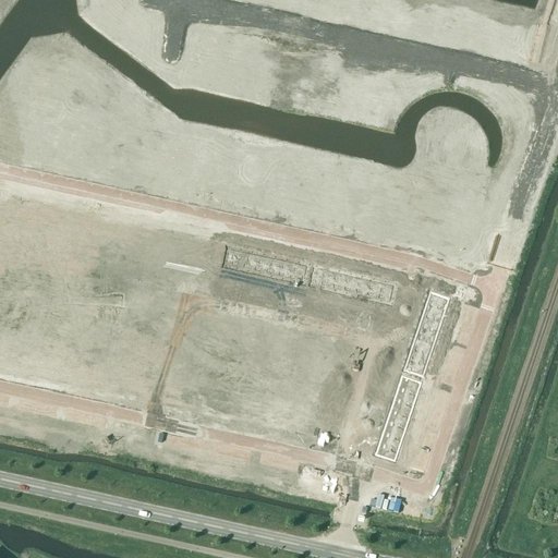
[(7,201),(2,219),(13,221),(17,203),(7,201)]
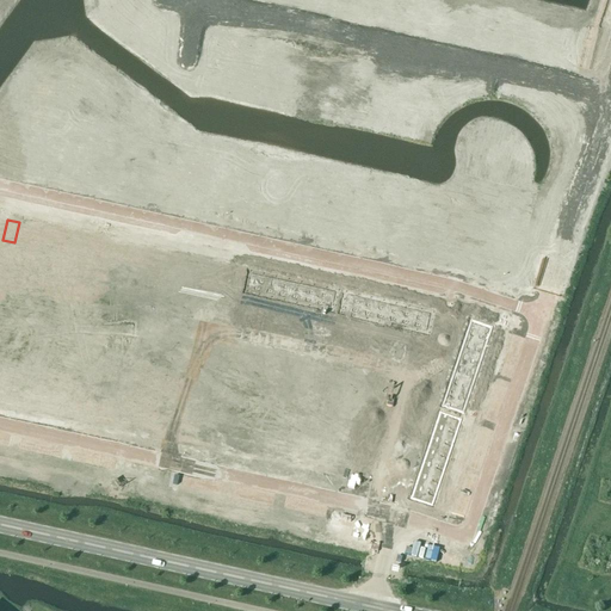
[(19,222),(14,242),(28,246),(32,224),(19,222)]
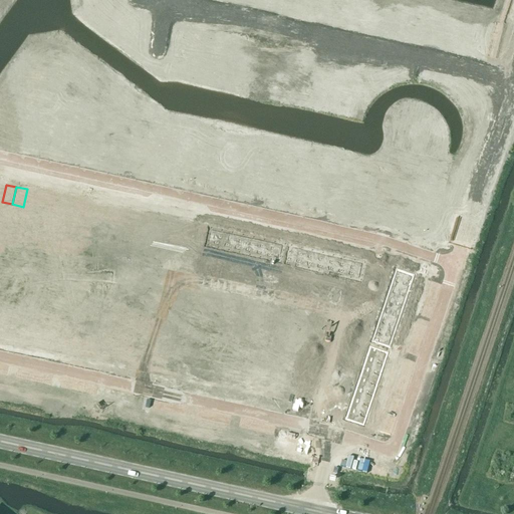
[(27,189),(23,207),(34,209),(37,192),(27,189)]
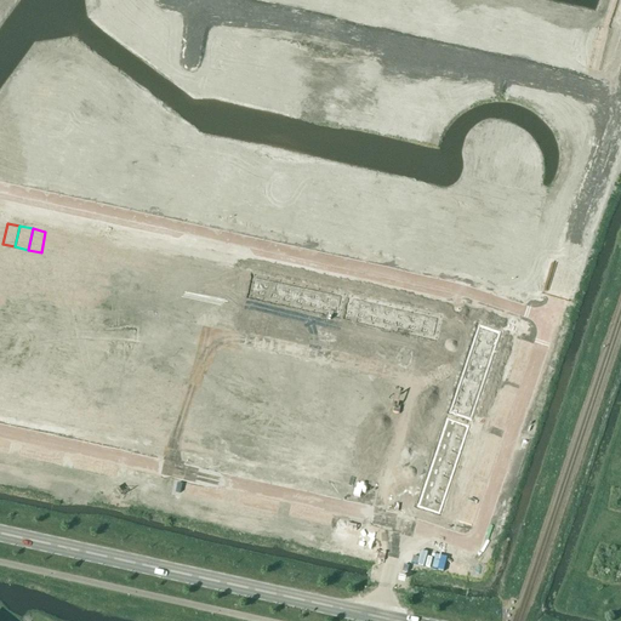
[(45,232),(41,252),(53,255),(58,234),(45,232)]
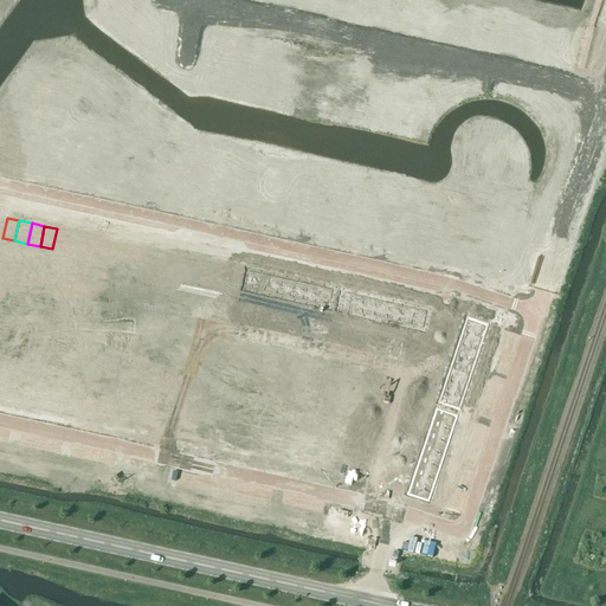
[(57,229),(52,249),(65,252),(70,231),(57,229)]
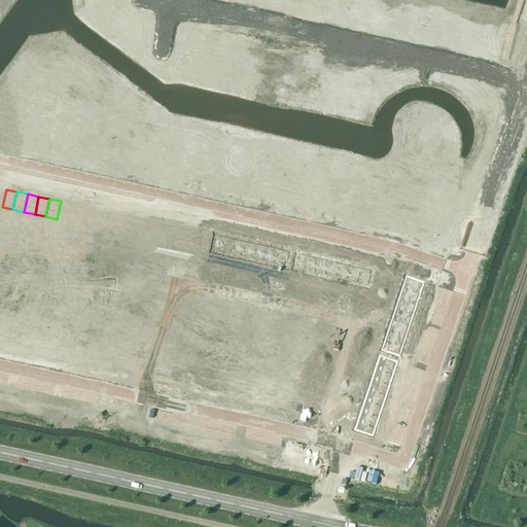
[(66,202),(63,220),(73,222),(77,205),(66,202)]
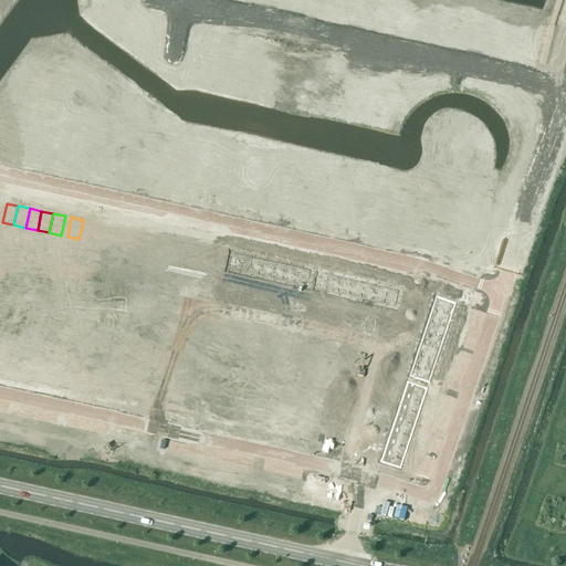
[(83,220),(79,239),(91,242),(94,222),(83,220)]
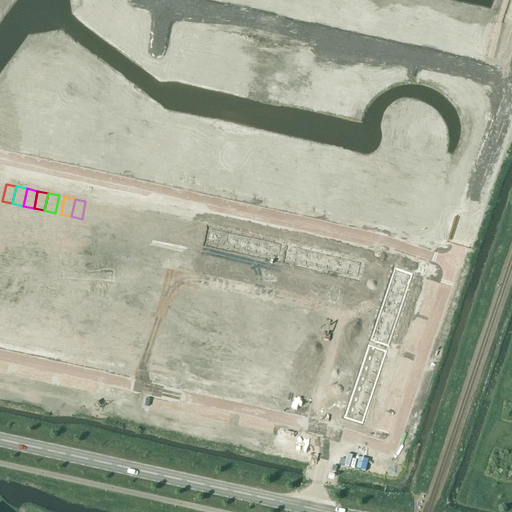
[(85,201),(82,219),(92,221),(96,203),(85,201)]
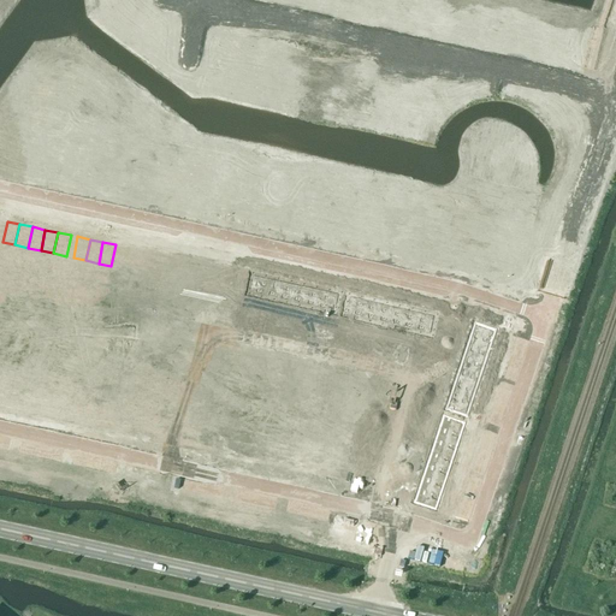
[(116,244),(111,266),(124,268),(129,248),(116,244)]
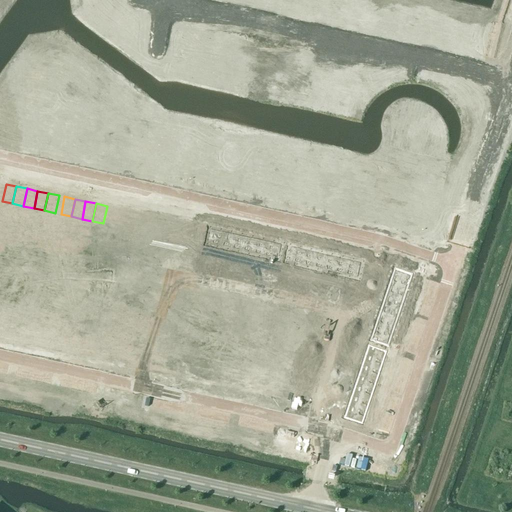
[(107,206),(103,223),(113,226),(117,208),(107,206)]
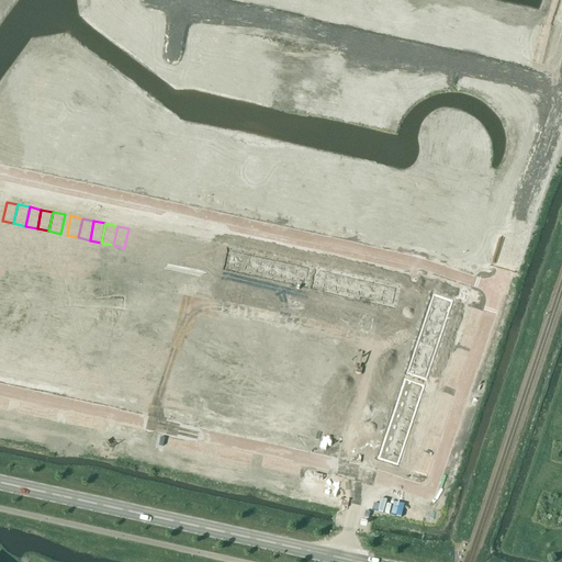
[(128,228),(124,248),(136,250),(141,231),(128,228)]
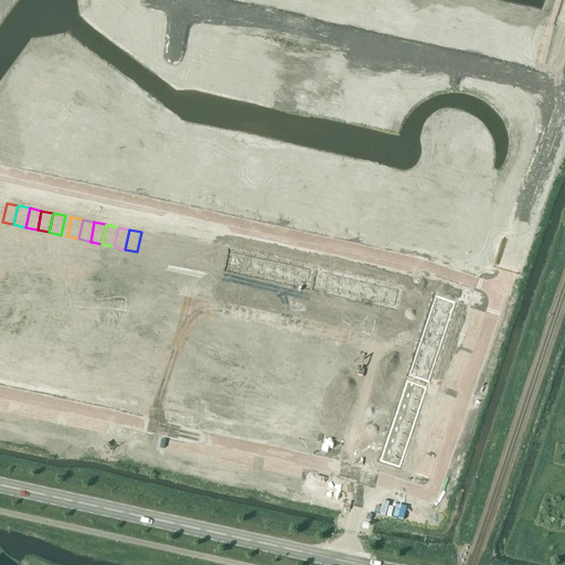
[(141,232),(137,252),(148,254),(152,235),(141,232)]
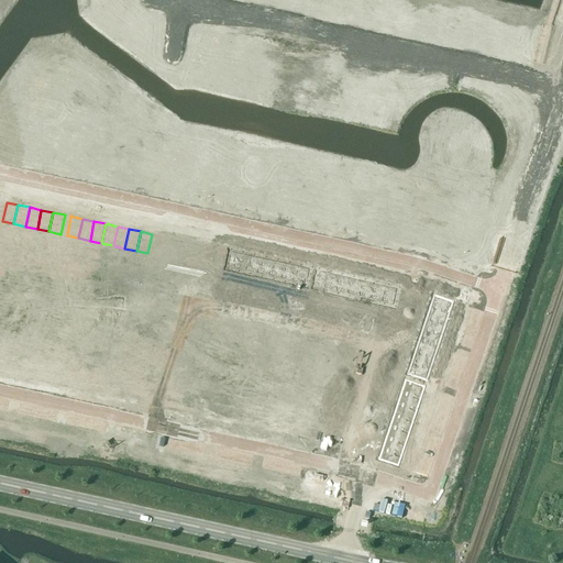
[(230,251),(225,271),(238,273),(242,254),(230,251)]
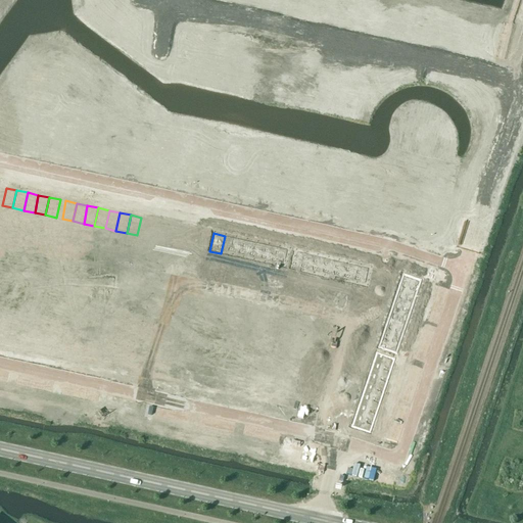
[(225,236),(221,253),(231,255),(235,238),(225,236)]
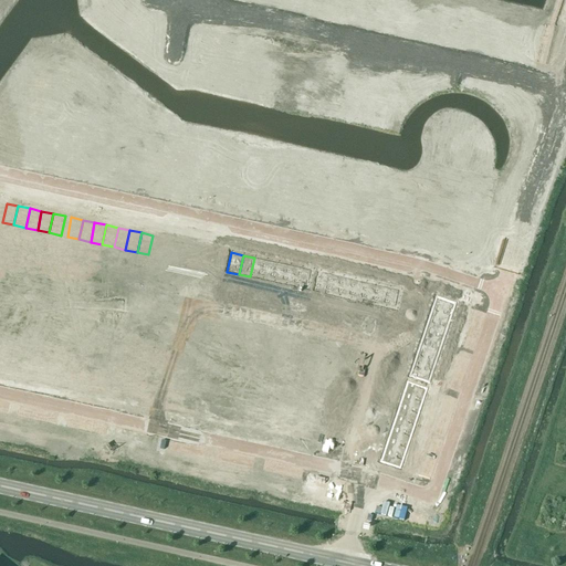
[(254,258),(250,276),(262,280),(266,260),(254,258)]
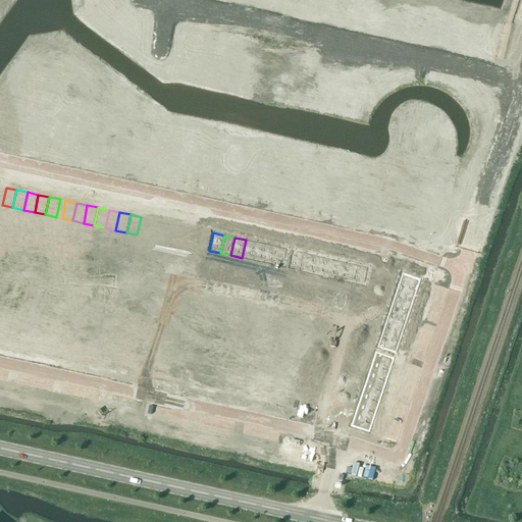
[(246,240),(242,258),(252,260),(256,242),(246,240)]
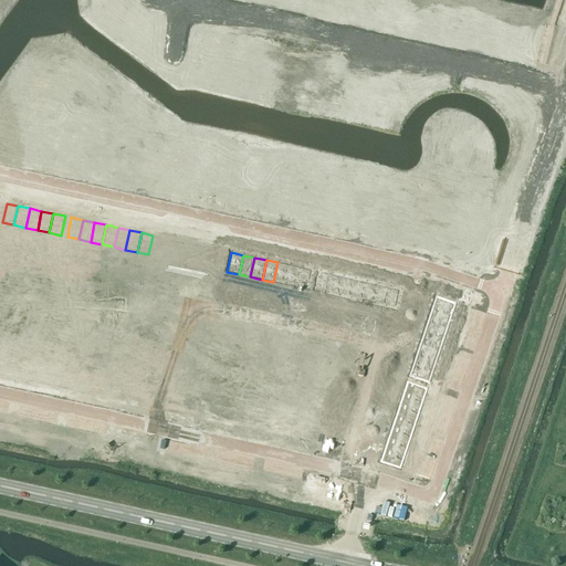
[(278,262),(273,282),(285,284),(290,265),(278,262)]
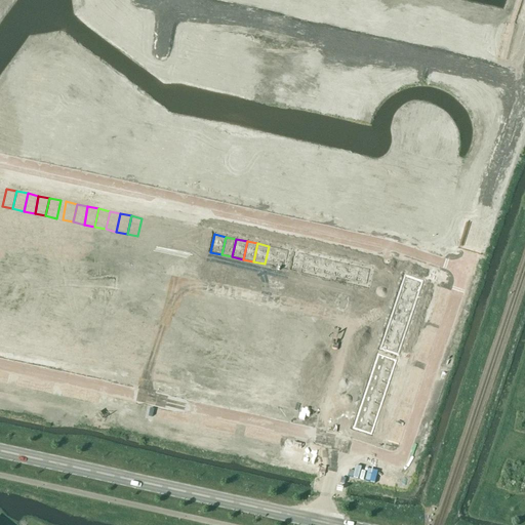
[(269,246),(265,264),(276,267),(279,248),(269,246)]
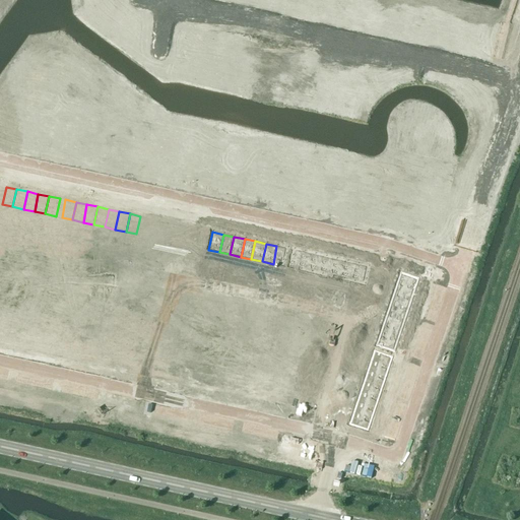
[(276,246),(273,264),(283,266),(287,248),(276,246)]
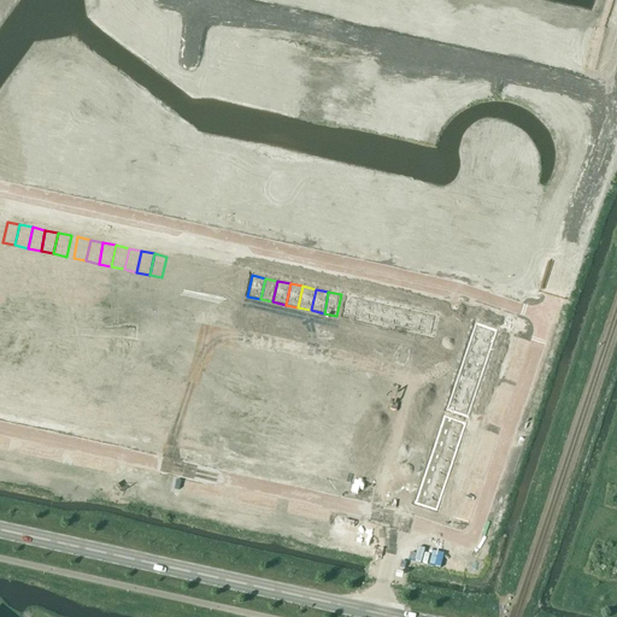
[(348,295),(344,317),(357,319),(360,299),(348,295)]
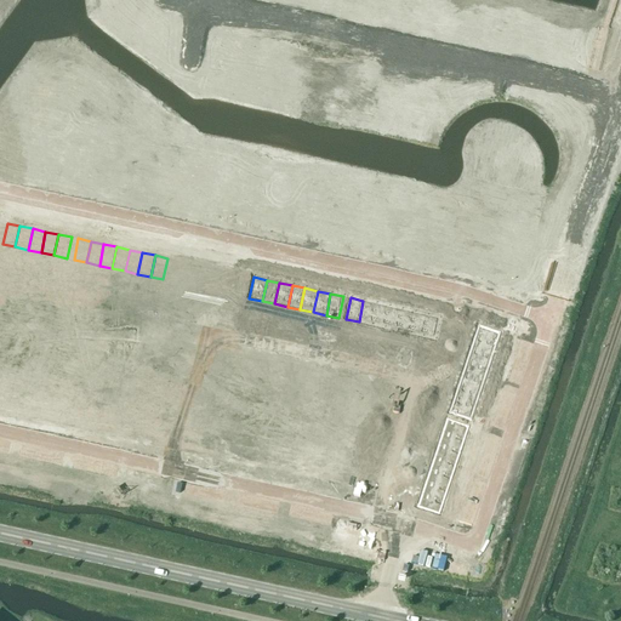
[(363,301),(359,322),(371,325),(376,303),(363,301)]
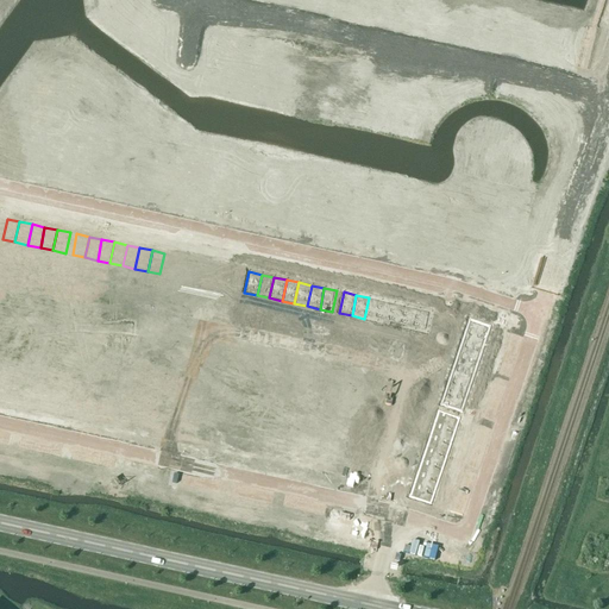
[(369,297),(364,319),(377,321),(382,300),(369,297)]
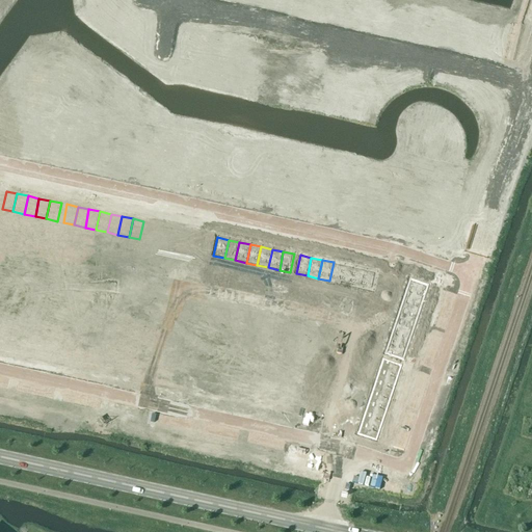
[(334,262),(329,281),(340,283),(344,265),(334,262)]
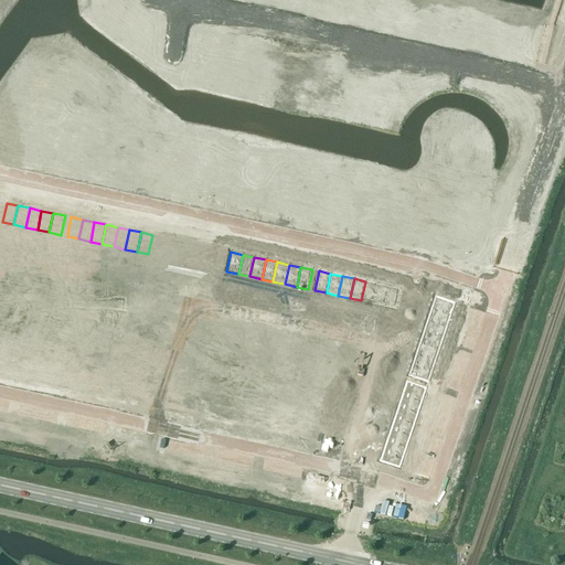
[(365,281),(361,300),(373,304),(377,284),(365,281)]
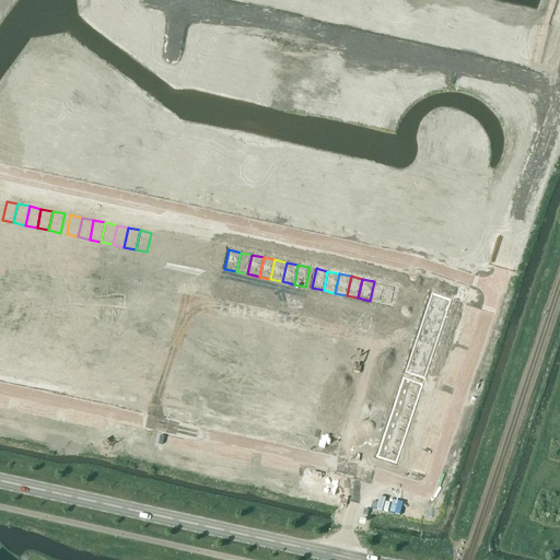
[(374,281),(370,301),(381,303),(385,283),(374,281)]
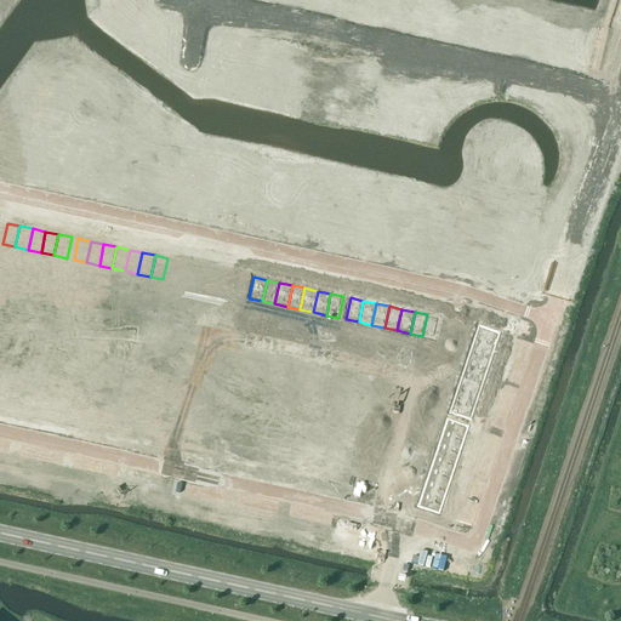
[(427,314),(422,336),(436,339),(440,318),(427,314)]
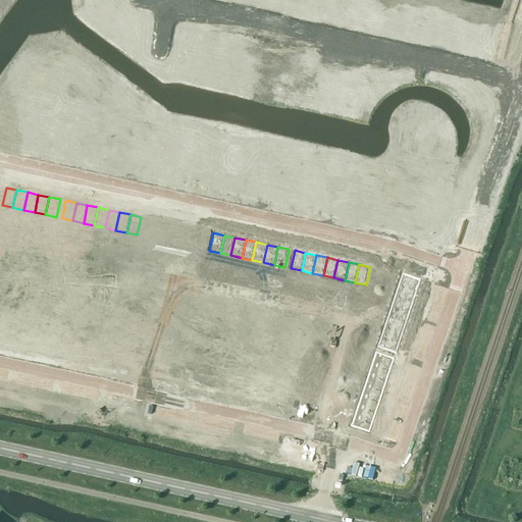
[(403,274),(399,284),(417,291),(420,279),(403,274)]
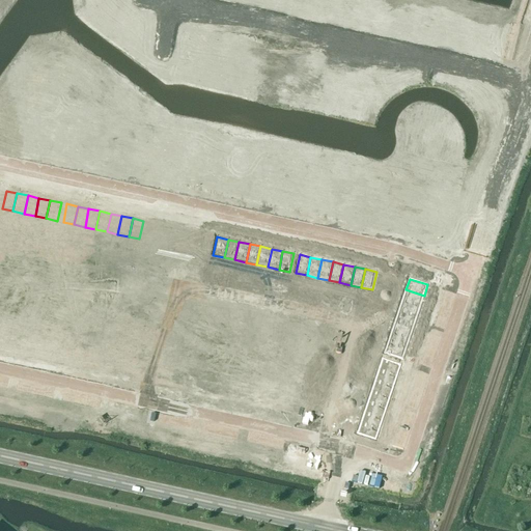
[(406,289),(402,300),(421,306),(424,296),(406,289)]
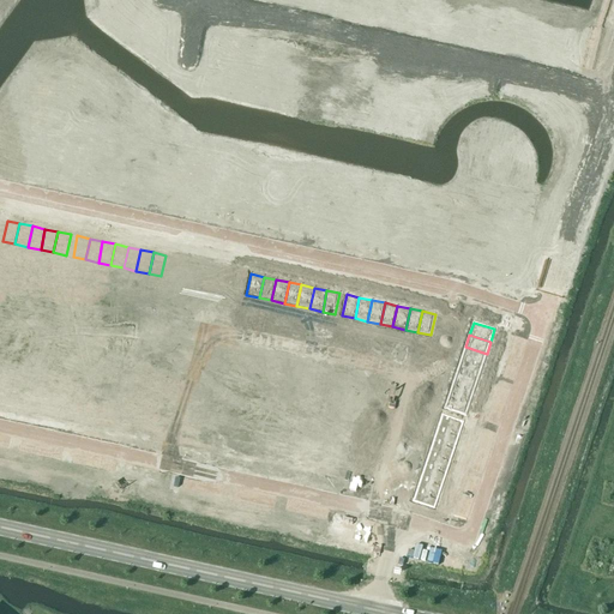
[(465,347),(461,359),(482,366),(487,354),(465,347)]
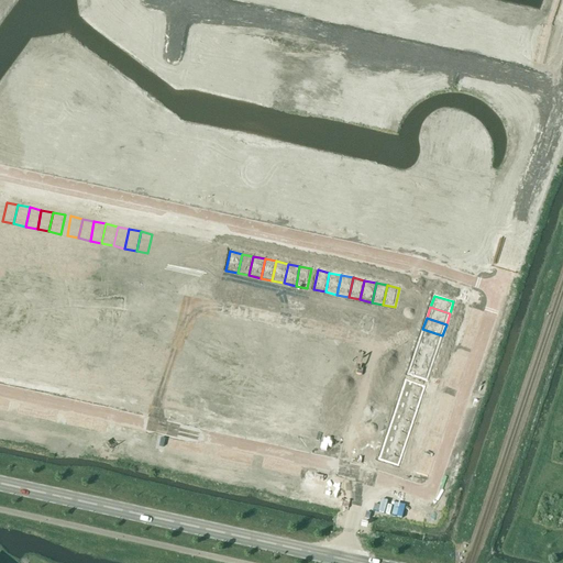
[(422,329),(419,341),(439,346),(442,335),(422,329)]
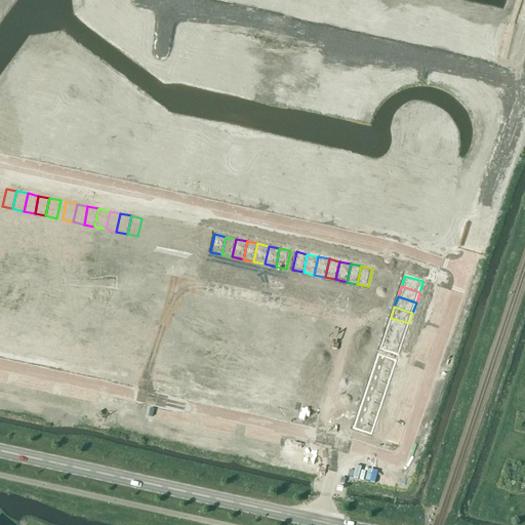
[(391,318),(388,328),(405,334),(409,323),(391,318)]
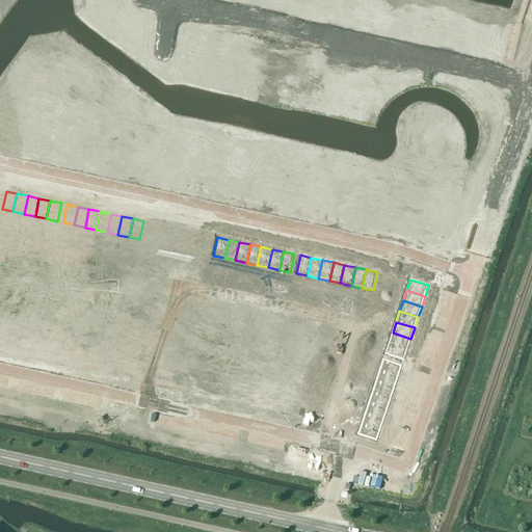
[(393,333),(389,343),(407,349),(410,339),(393,333)]
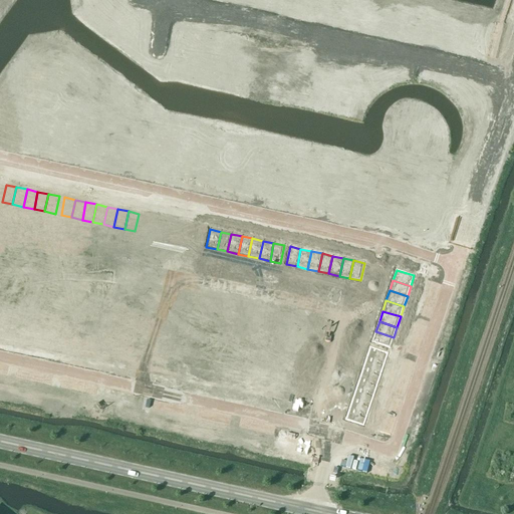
[(375,331),(372,341),(390,347),(394,337),(375,331)]
